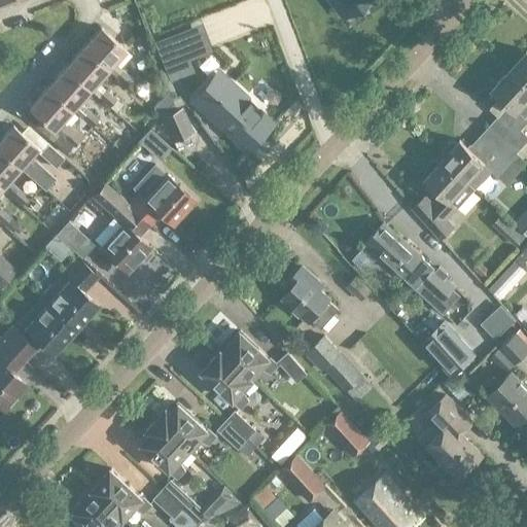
[(8,0),(0,3),(0,13),(1,18),(49,0),(8,0)]
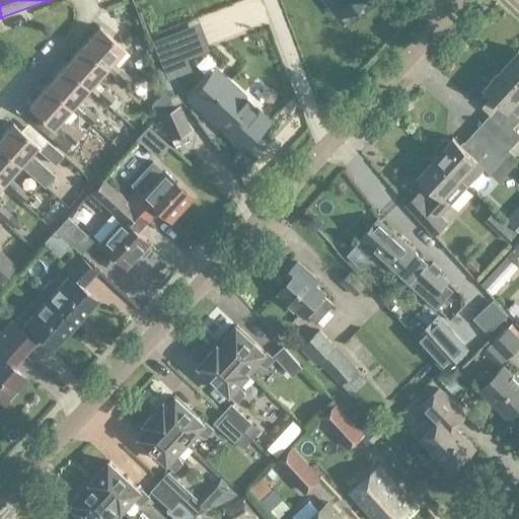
[(327,0),(338,12),(353,0),(327,0)]
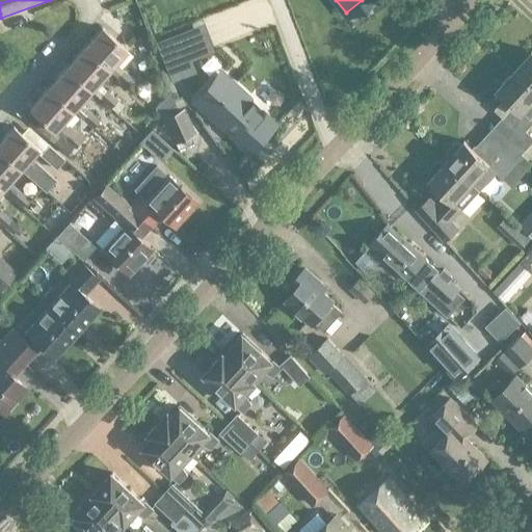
[(128,34),(140,29),(134,15),(122,19),(128,34)]
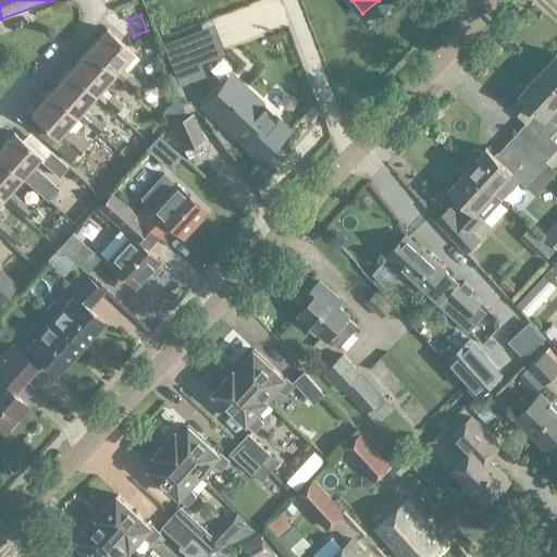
[(107,28),(87,49),(113,73),(133,90),(134,90),(140,83),(126,72),(139,57),(133,51),(107,28)]
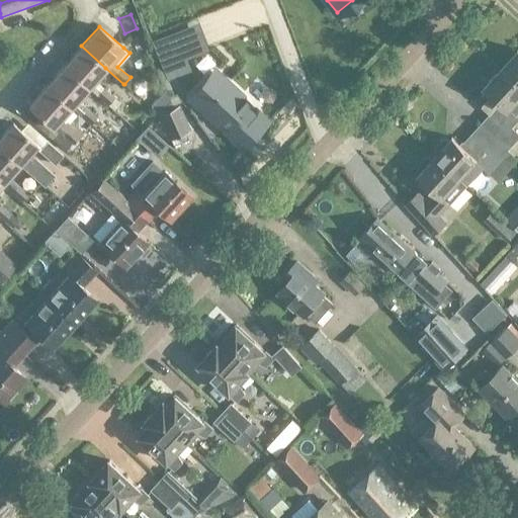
[(88,87),(106,104),(113,96),(95,80),(105,68),(81,46),(64,66),(88,87)]
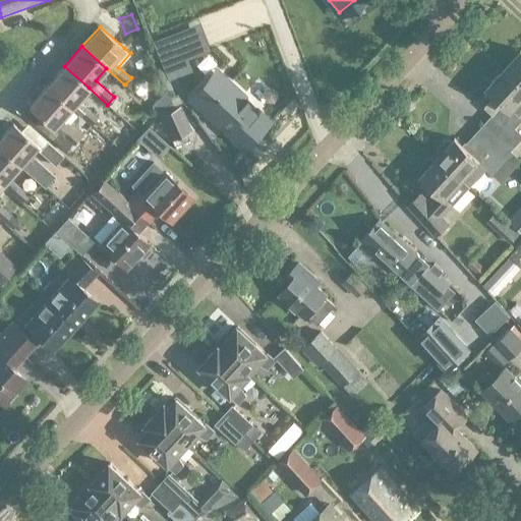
[(520,49),(504,68),(520,83),(520,49)]
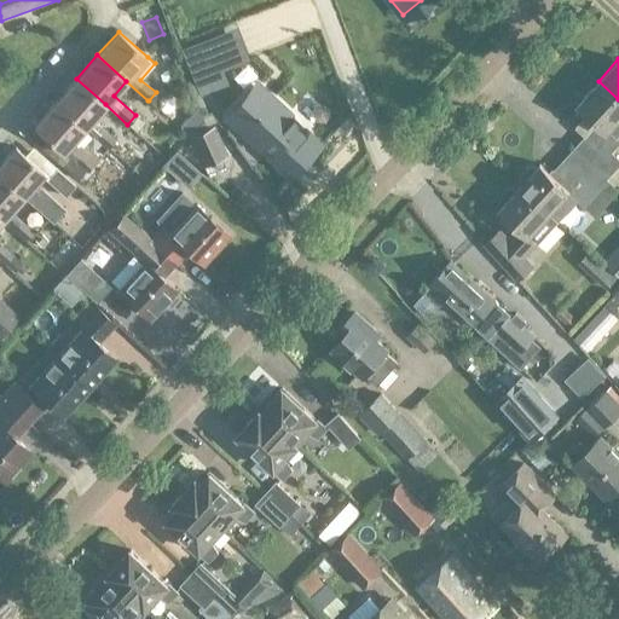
[(85,127),(106,149),(116,139),(93,119),(105,104),(76,79),(56,102),(85,127)]
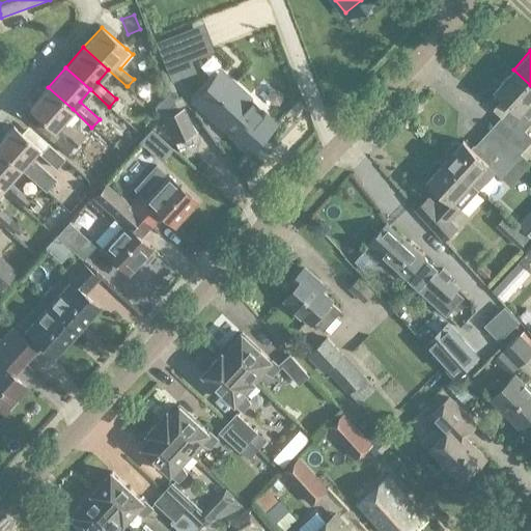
[(501,116),(493,126),(522,152),(529,143),(530,141),(530,135),(525,130),(530,122),(530,118),(529,117),(530,115),(530,85),(513,70),(496,89),(504,98),(493,109),(501,116)]
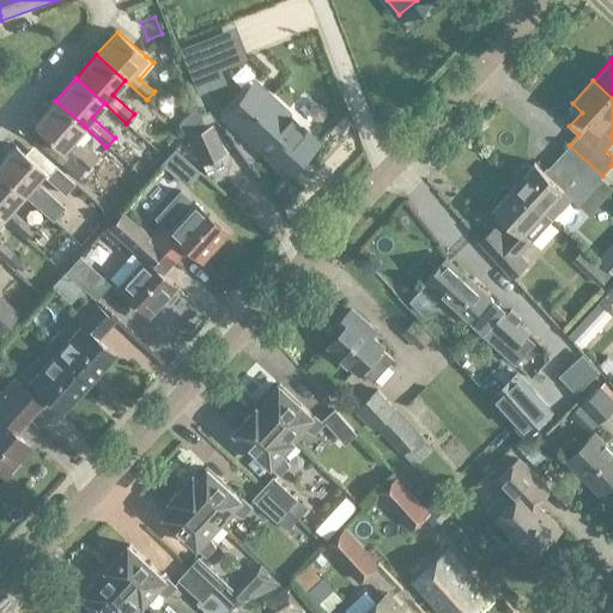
[(249,116),(241,126),(266,150),(263,152),(287,174),(317,143),(267,97),(258,108),(256,107),(248,116),(249,116)]
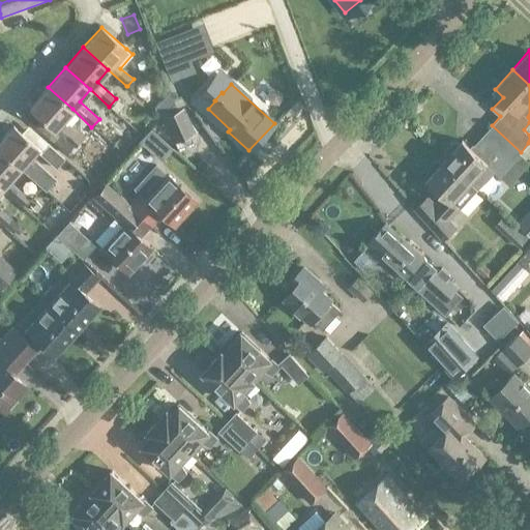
[(48,87),(29,108),(40,117),(54,129),(59,134),(72,146),(74,147),(81,139),(61,121),(72,109),(48,87)]
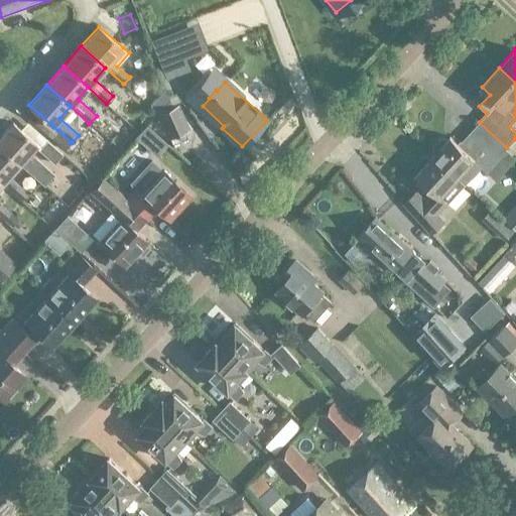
[(184,132),(190,129),(178,104),(157,114),(168,139),(184,132)]
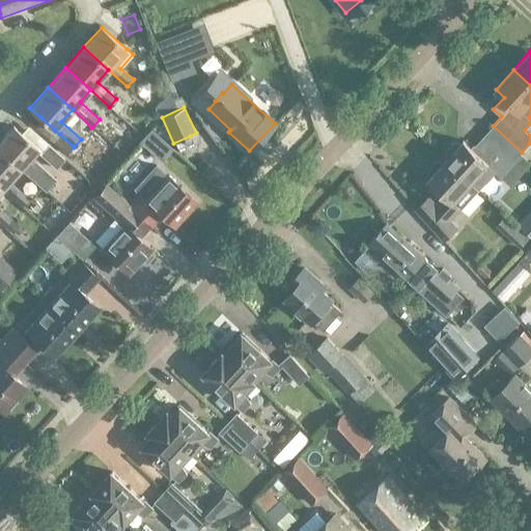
[(0,139),(0,149),(20,168),(45,191),(55,179),(33,160),(31,163),(27,160),(38,147),(14,126),(0,139)]
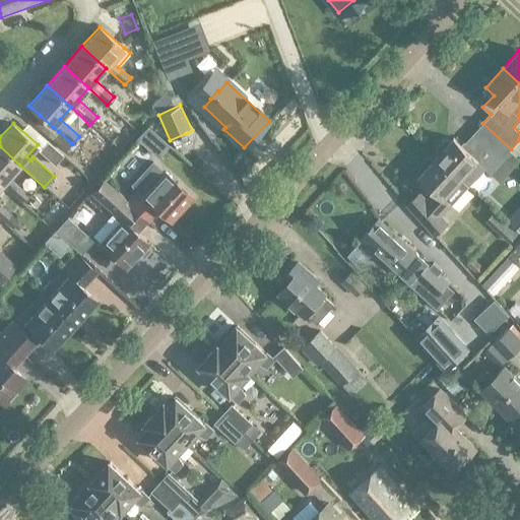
[(437,146),(437,151),(440,153),(437,156),(461,179),(462,179),(468,185),(484,169),(489,173),(491,171),(511,149),(482,123),(465,142),(464,141),(462,144),(454,137),(451,141),(448,138),(443,139),(437,146)]
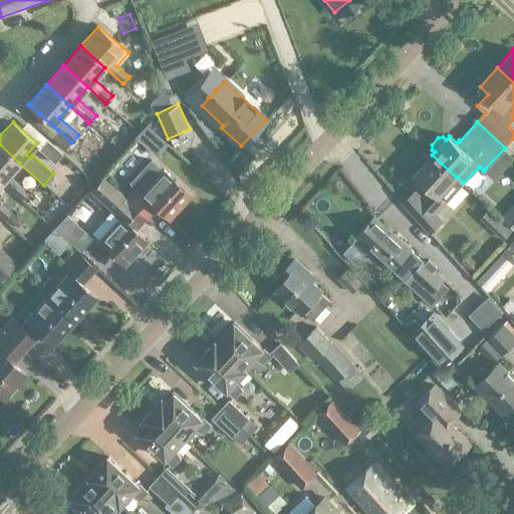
[(138,133),(135,137),(143,144),(154,132),(146,124),(138,133)]
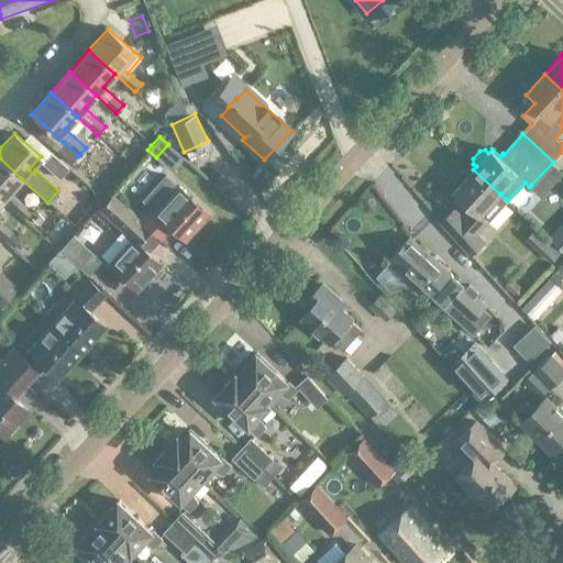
[(77,155),(63,142),(54,151),(68,164),(77,155)]
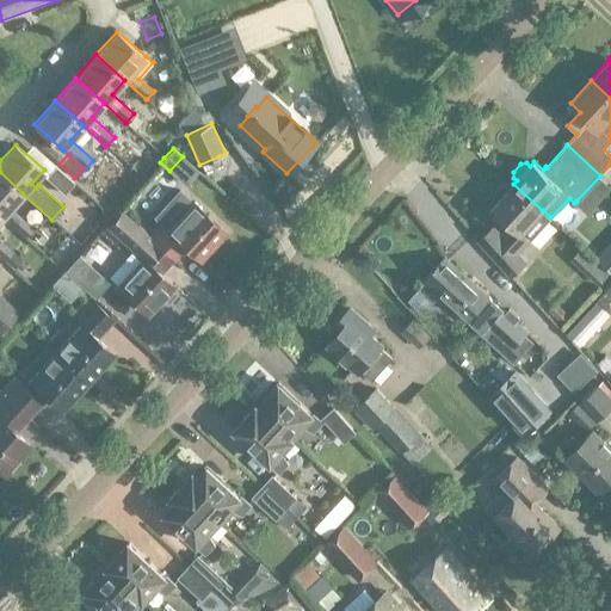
[(55,166),(45,177),(63,193),(74,183),(55,166)]
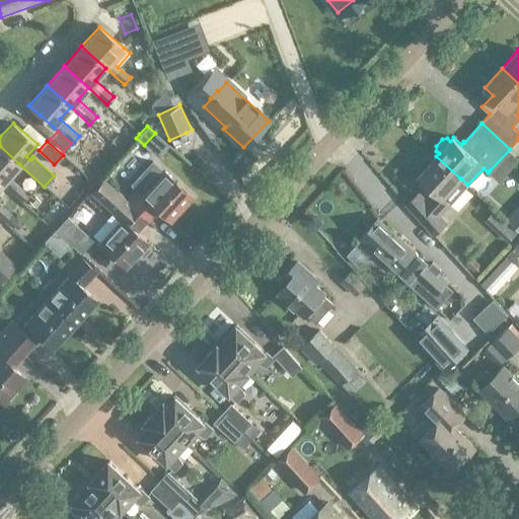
[(19,164),(0,146),(0,181),(2,183),(19,164)]
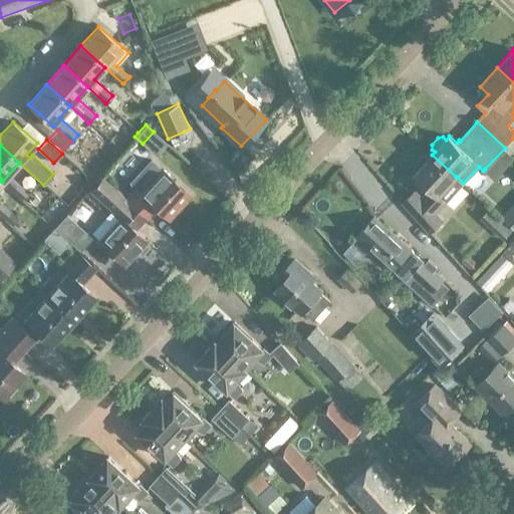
[(416,190),(402,203),(430,233),(444,220),(437,213),(448,201),(447,201),(463,183),(457,177),(456,177),(432,155),(429,158),(428,159),(426,157),(422,157),(416,164),(416,168),(419,170),(415,174),(421,180),(419,183),(428,191),(422,197),(416,190)]
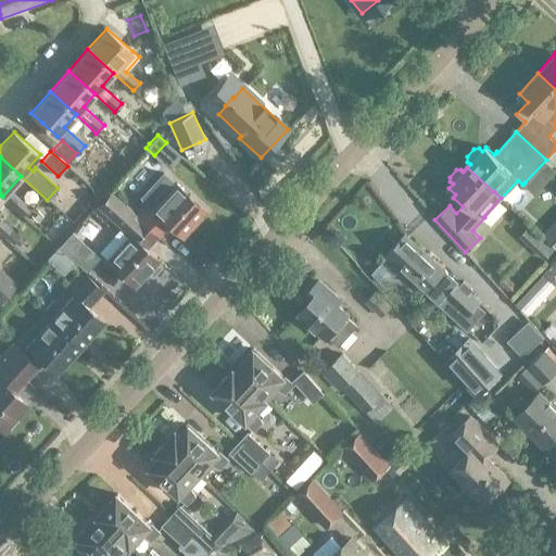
[(538,199),(555,188),(555,172),(531,186),(538,199)]
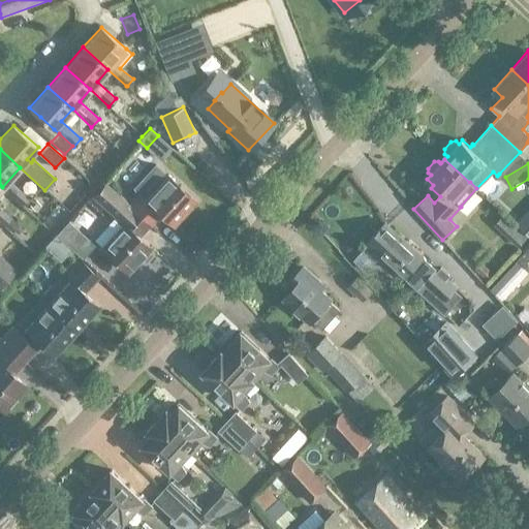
[(129,205),(128,206),(143,219),(155,207),(162,213),(174,223),(194,200),(167,176),(155,166),(134,188),(139,193),(129,205)]
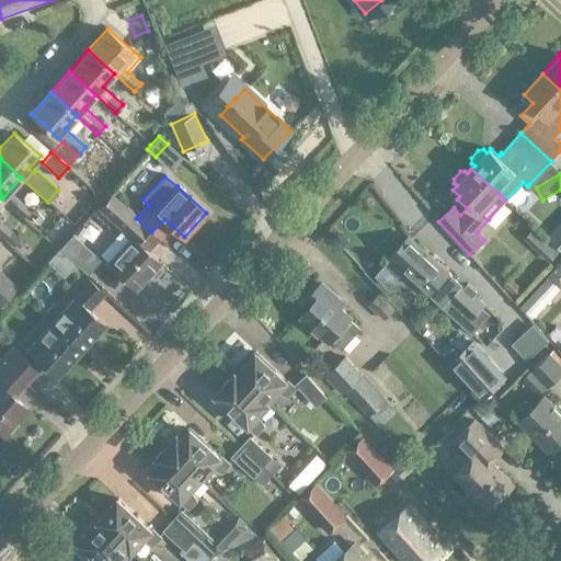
[(290,205),(285,186),(273,190),(278,208),(290,205)]
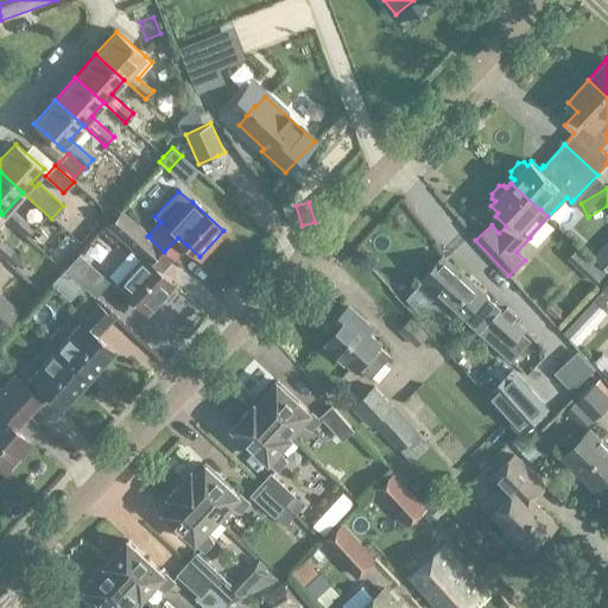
[(170,286),(171,284),(152,266),(164,252),(147,236),(149,235),(120,209),(107,225),(143,258),(118,285),(146,311),(159,298),(163,299),(171,290),(170,286)]
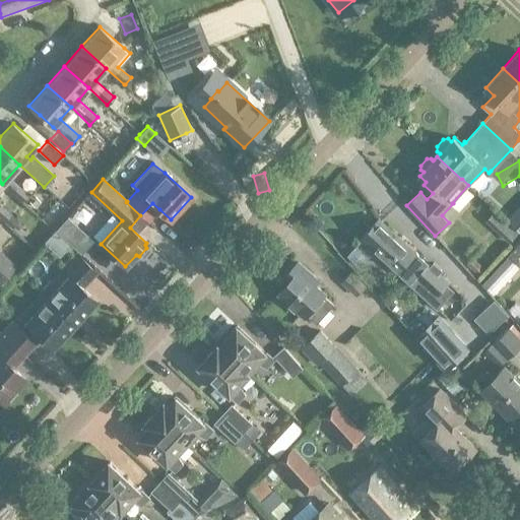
[(27,194),(17,185),(10,193),(21,201),(27,194)]
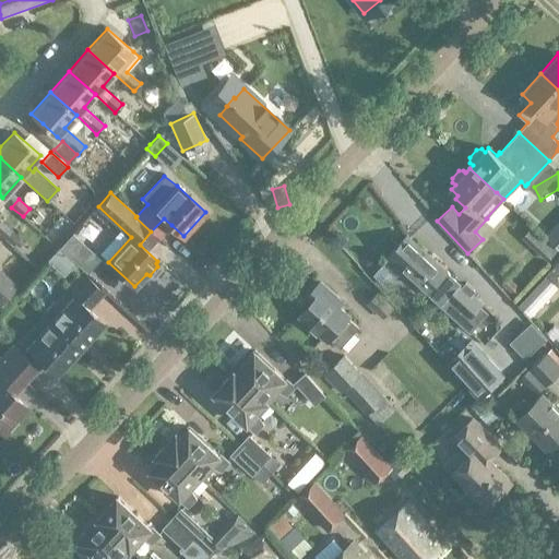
[(11,230),(0,219),(0,234),(4,238),(11,230)]
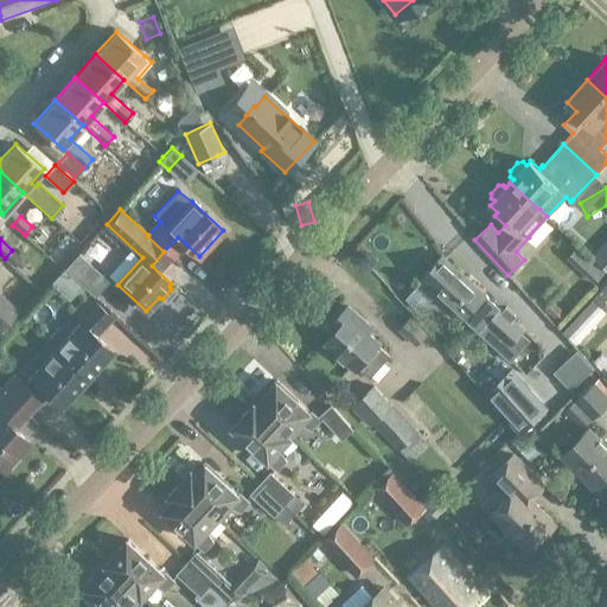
[(64,268),(94,296),(108,280),(78,253),(64,268)]
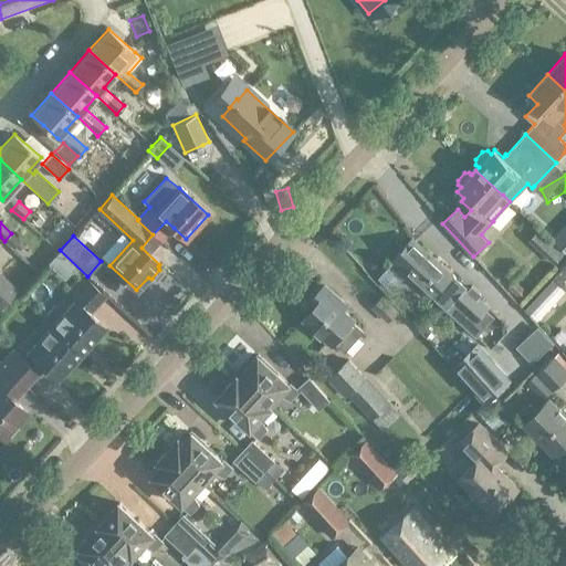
[(392,260),(433,296),(453,274),(413,238),(392,260)]
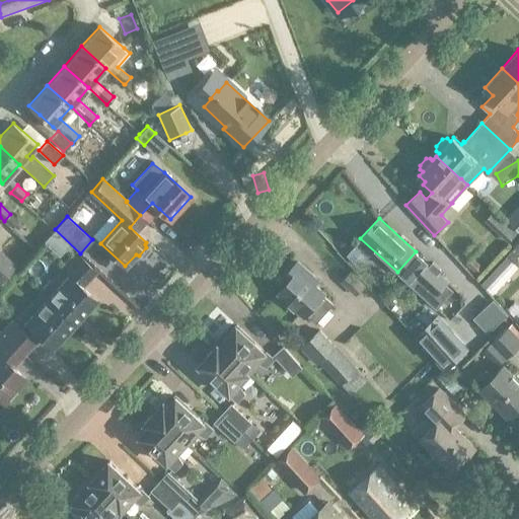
[(0,251),(0,284),(16,266),(0,251)]
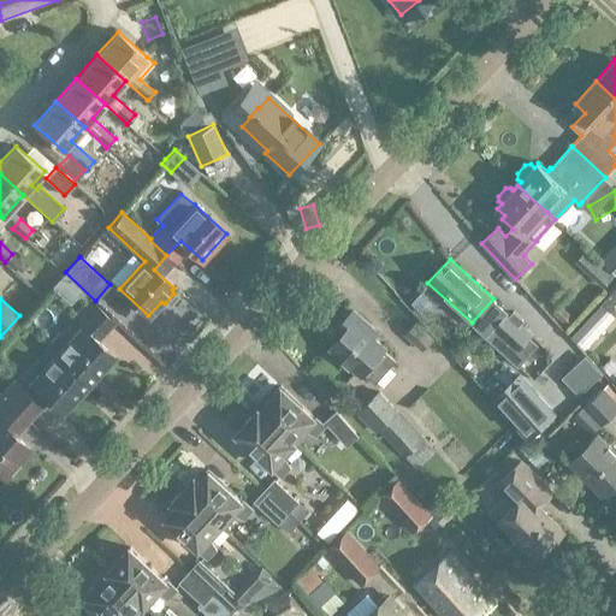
[(57,354),(88,384),(114,355),(99,342),(116,323),(89,298),(72,317),(82,326),(57,354)]
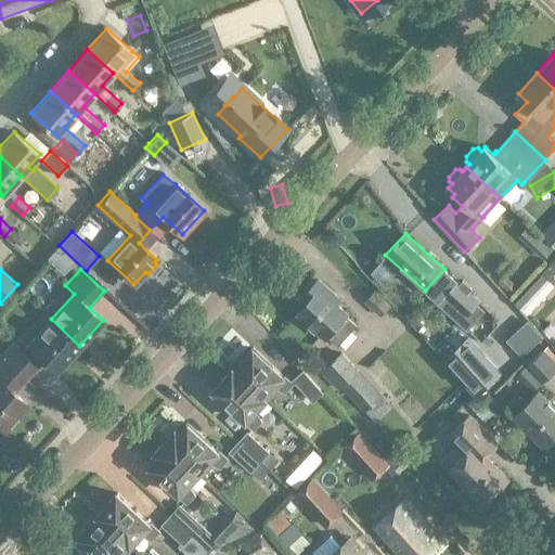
[(517,286),(504,275),(498,283),(510,294),(517,286)]
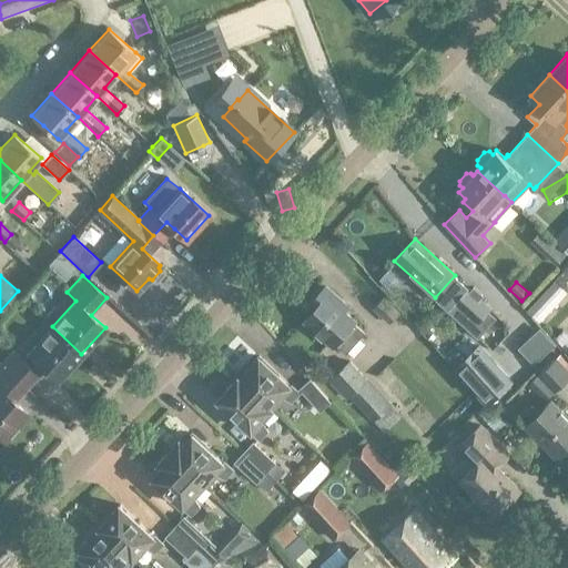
[(333,346),(335,344),(345,353),(365,331),(355,322),(356,321),(338,305),(343,302),(325,286),(318,294),(324,298),(304,320),(333,346)]
